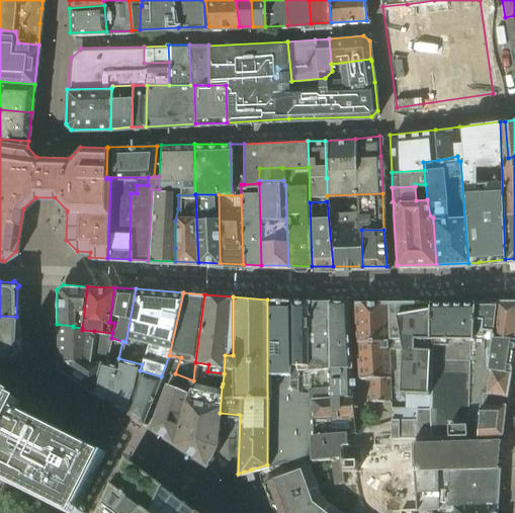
[(307,460),(311,458),(312,433),(309,396),(309,391),(296,390),(289,386),(288,385),(287,382),(287,381),(288,372),(288,300),(267,300),(267,464),(284,459),(293,463),(307,460)]
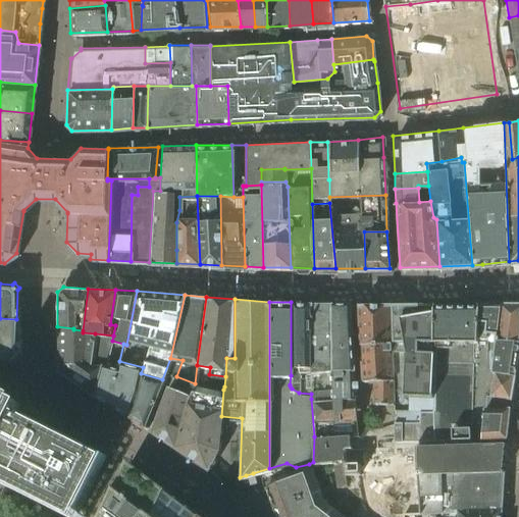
[(299,393),(311,394),(310,371),(310,303),(291,302),(291,375),(290,384),(290,385),(291,388),(292,389),(299,393)]
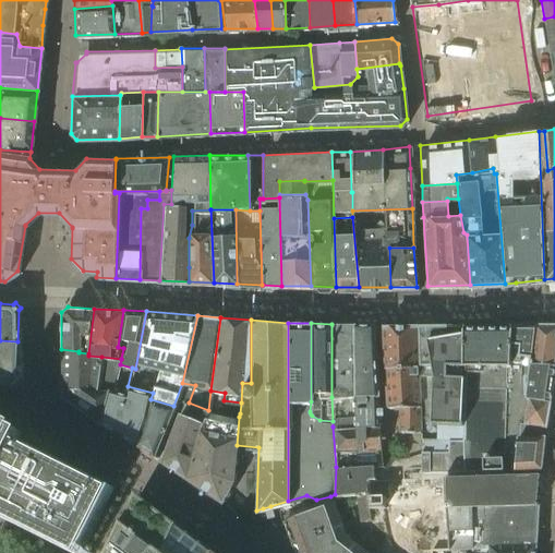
[(543,436),(544,424),(523,422),(523,421),(528,397),(549,400),(554,362),(554,355),(554,323),(511,324),(509,364),(506,364),(505,392),(502,465),(504,465),(504,468),(513,468),(516,435),(543,436)]
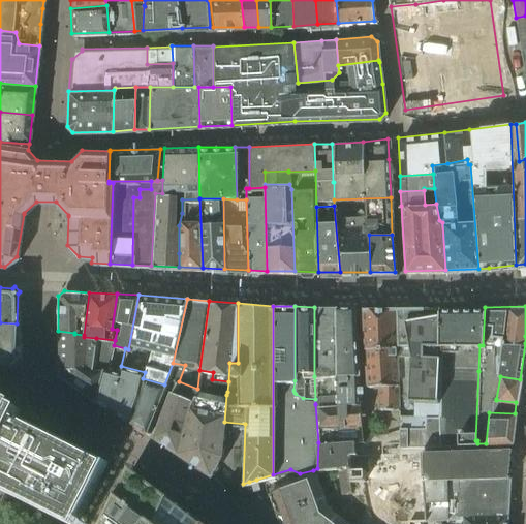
[(335,307),(314,307),(314,376),(315,399),(315,404),(336,403),(336,389),(335,386),(335,374),(336,374),(335,307)]
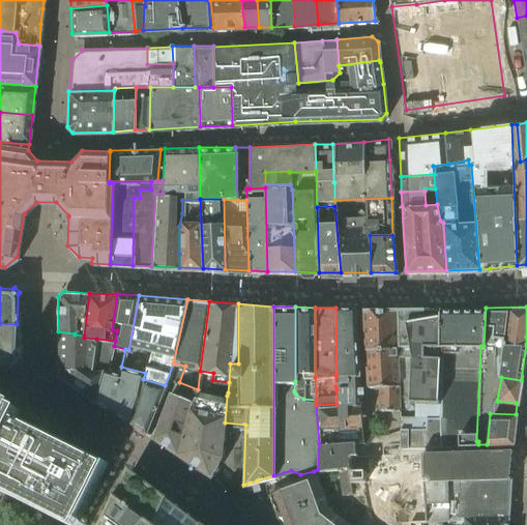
[(335,375),(335,386),(348,386),(347,375),(358,375),(355,317),(354,308),(335,308),(337,375),(335,375)]
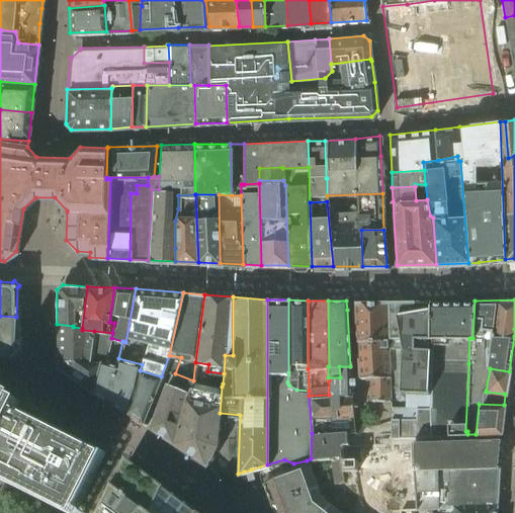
[(416,405),(427,405),(429,301),(355,301),(356,340),(358,376),(369,376),(370,399),(370,406),(392,406),(392,416),(416,416),(416,405)]
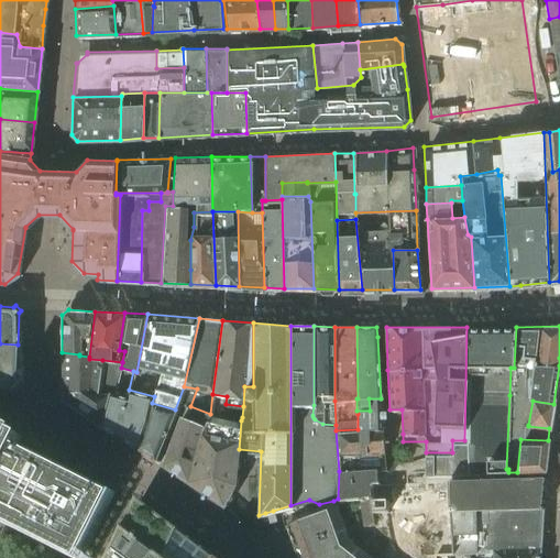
[(449,470),(449,474),(508,472),(508,469),(506,469),(509,395),(511,368),(514,368),(516,327),(467,327),(464,440),(465,469),(449,470)]
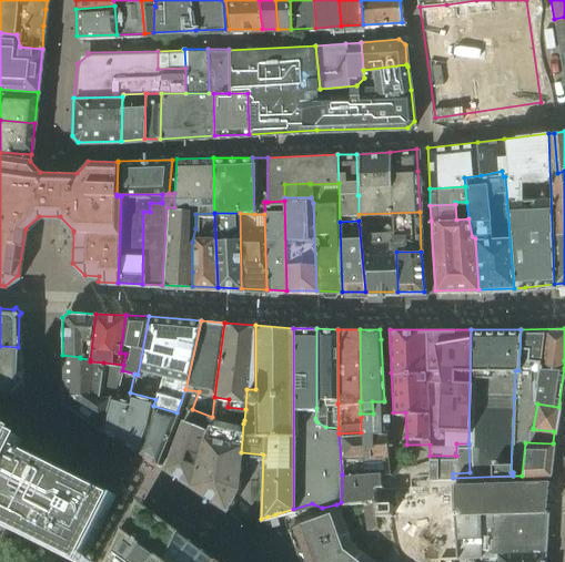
[(0,388),(12,389),(17,385),(18,347),(0,346),(0,388)]
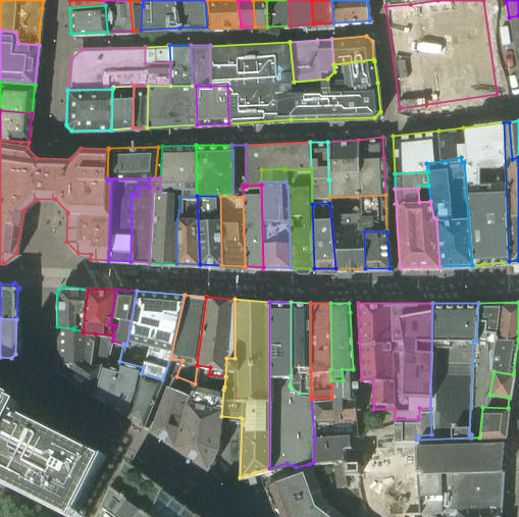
[(93,348),(95,333),(83,332),(83,330),(73,329),(73,328),(57,326),(57,344),(93,348)]
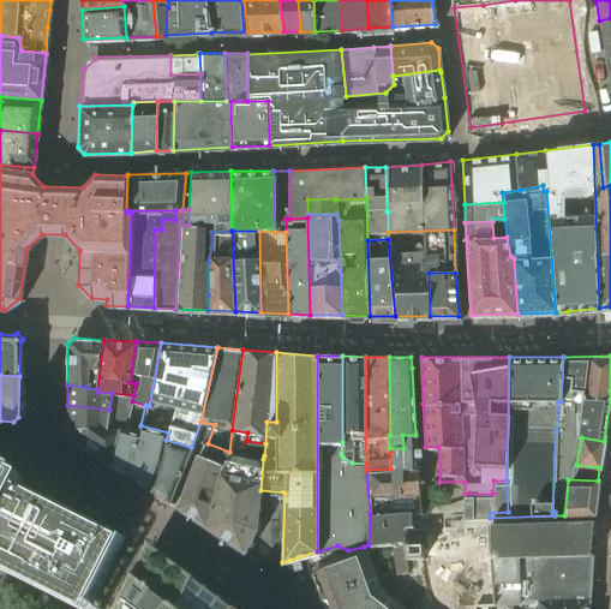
[(112,393),(109,410),(107,430),(118,431),(124,431),(129,411),(130,411),(132,401),(133,395),(112,393)]
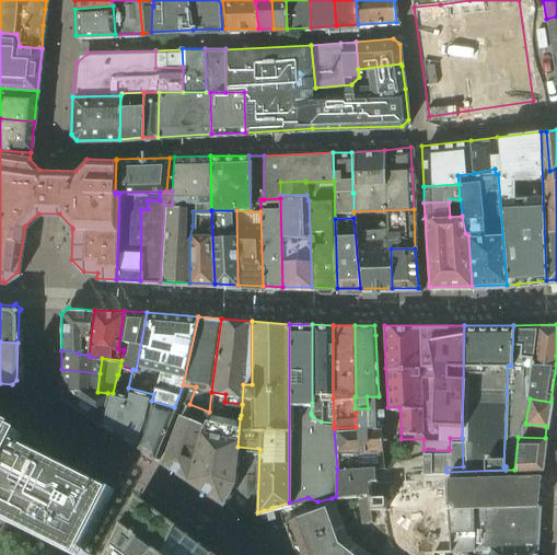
[(97,392),(100,373),(61,369),(61,389),(97,392)]
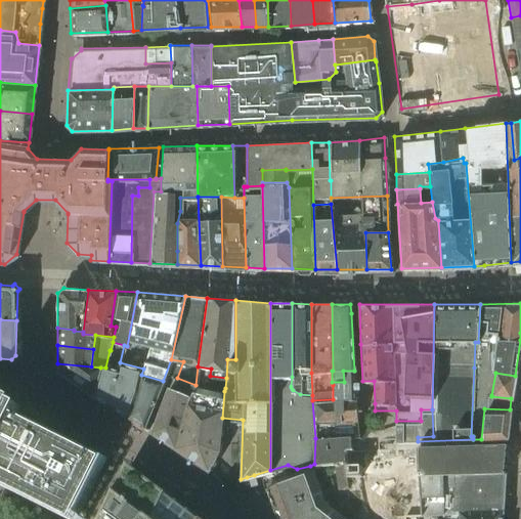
[(105,368),(100,368),(93,395),(129,417),(139,388),(141,375),(143,369),(120,362),(118,369),(105,368)]
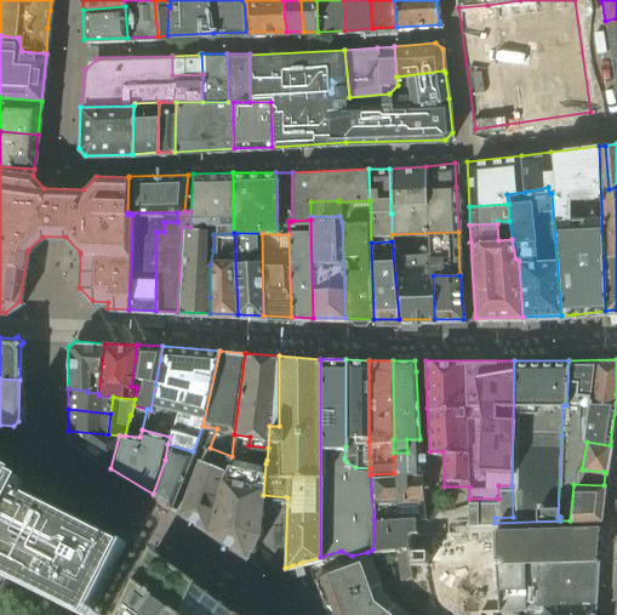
[(119,436),(108,434),(68,431),(72,440),(110,468),(119,436)]
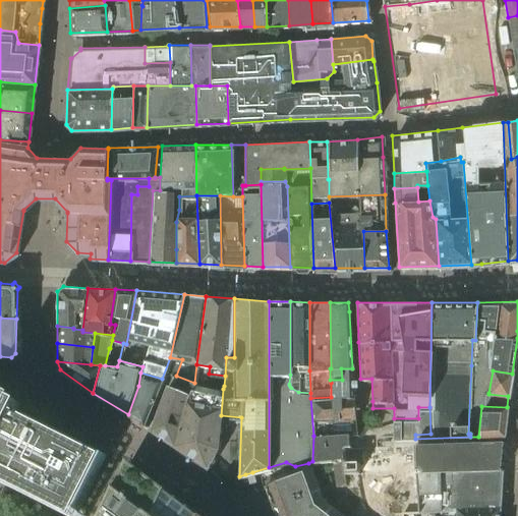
[(353,396),(352,368),(341,368),(342,380),(330,380),(331,383),(331,397),(353,396)]
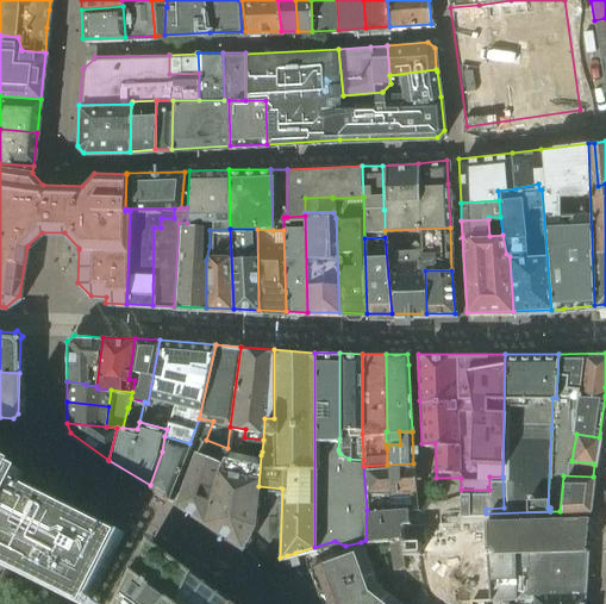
[(594,464),(599,437),(576,434),(572,460),(572,461),(594,464)]
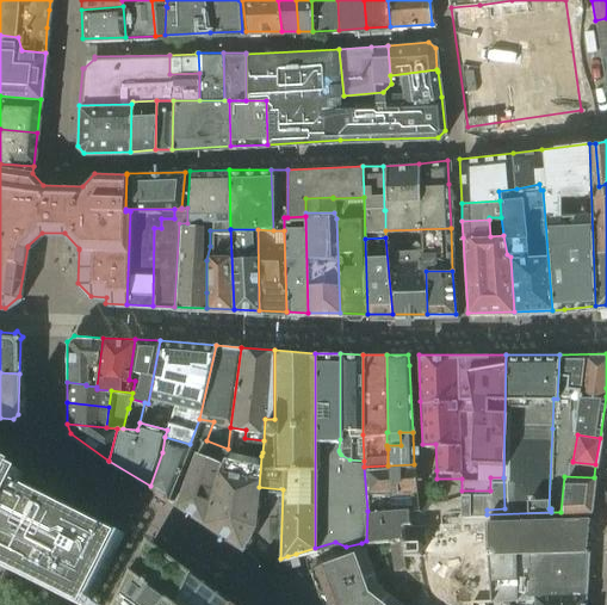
[(150,486),(168,498),(180,469),(190,444),(165,437),(162,452),(150,486)]
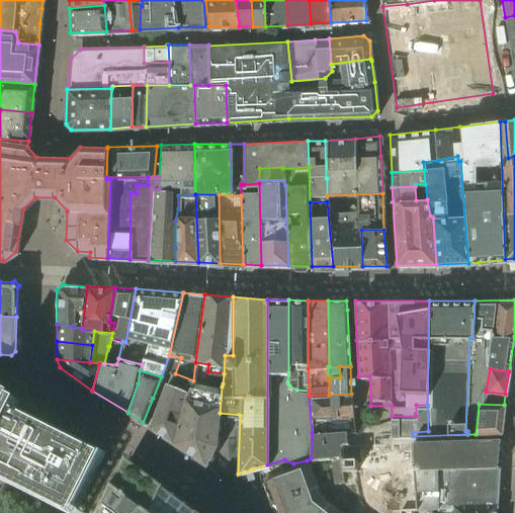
[(222,387),(193,380),(175,373),(171,383),(166,381),(149,427),(205,464),(211,456),(217,445),(220,413),(222,387)]
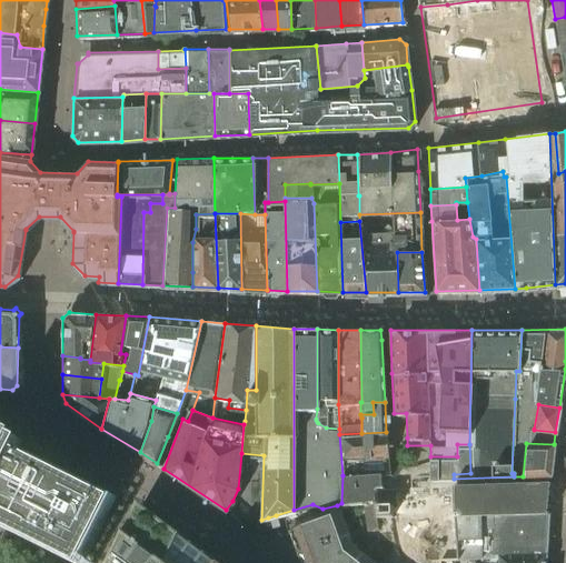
[(0,521),(78,561),(111,494),(115,489),(33,449),(31,455),(15,446),(20,435),(0,425),(0,521)]
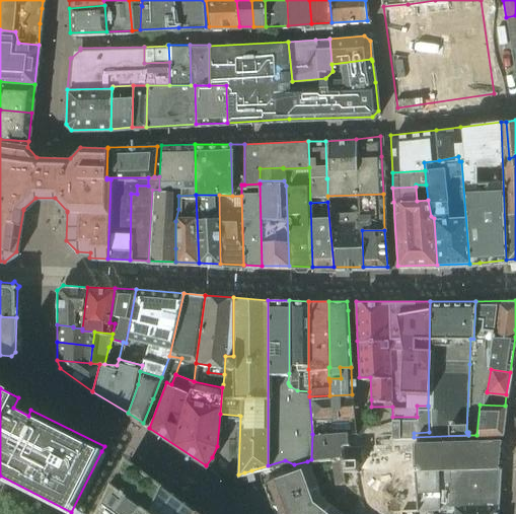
[(312,434),(335,432),(333,418),(353,416),(352,394),(329,395),(309,396),(312,434)]
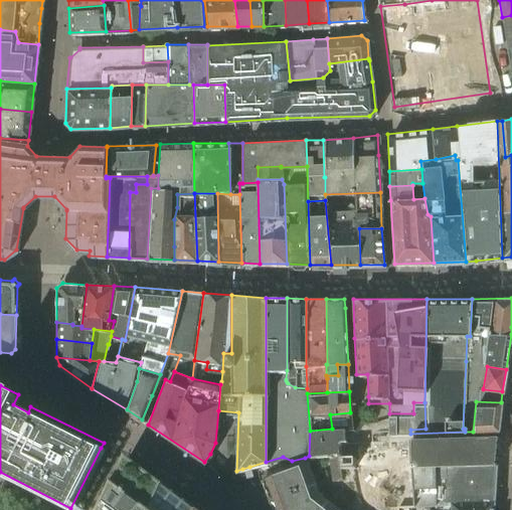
[(473,432),(498,431),(501,402),(476,401),(473,432)]
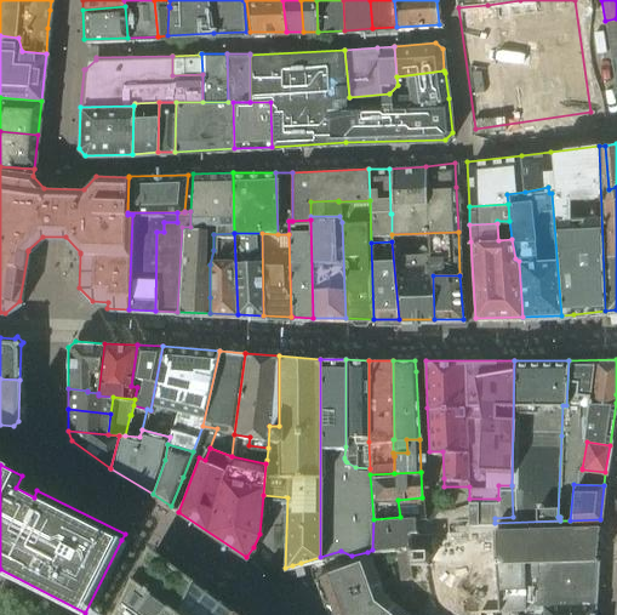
[(466,523),(495,523),(495,518),(513,517),(512,485),(498,485),(498,499),(469,499),(469,487),(444,487),(445,516),(466,514),(466,523)]
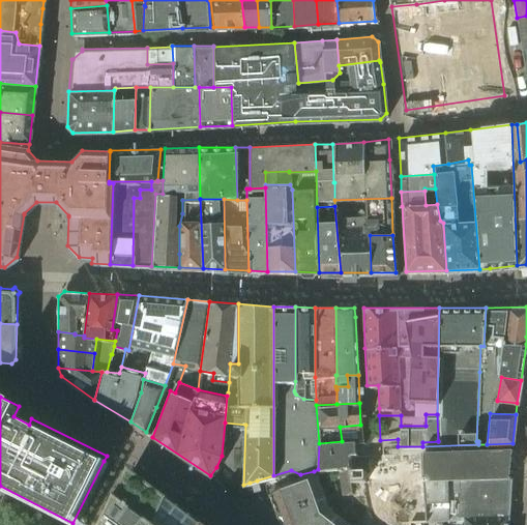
[(340,427),(342,441),(354,440),(362,440),(360,425),(340,427)]
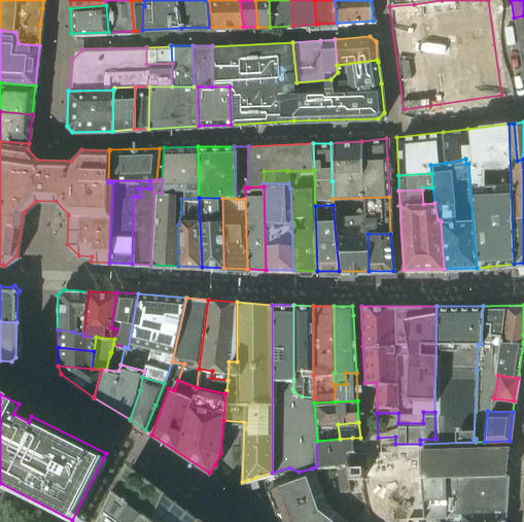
[(362,477),(421,477),(505,475),(509,445),(451,447),(420,448),(390,448),(353,449),(352,438),(340,439),(317,441),(316,466),(335,464),(345,463),(347,477),(362,476),(362,477)]
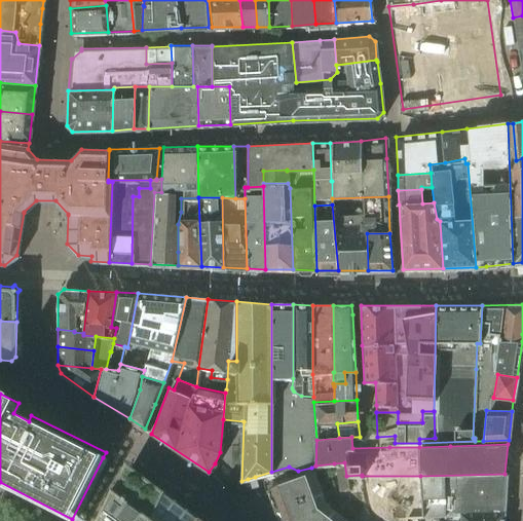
[(204,520),(127,462),(126,467),(100,520),(204,520)]
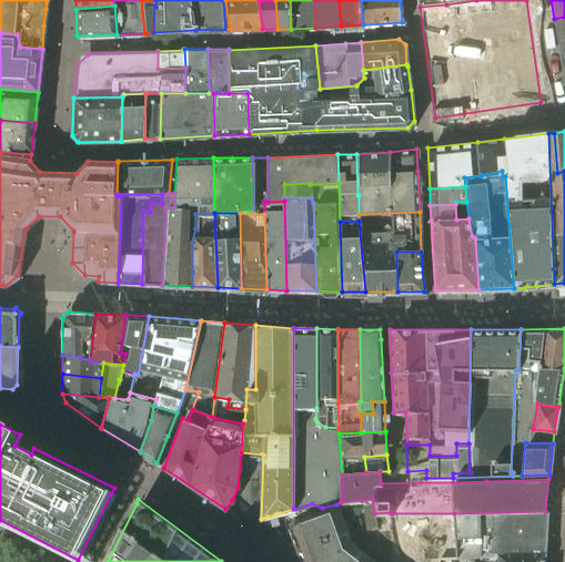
[(375,525),(372,499),(361,500),(364,527),(375,525)]
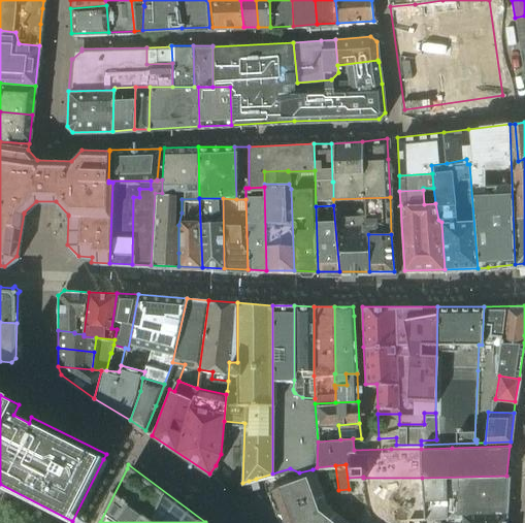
[(351,522),(326,503),(315,472),(266,490),(277,522),(351,522)]
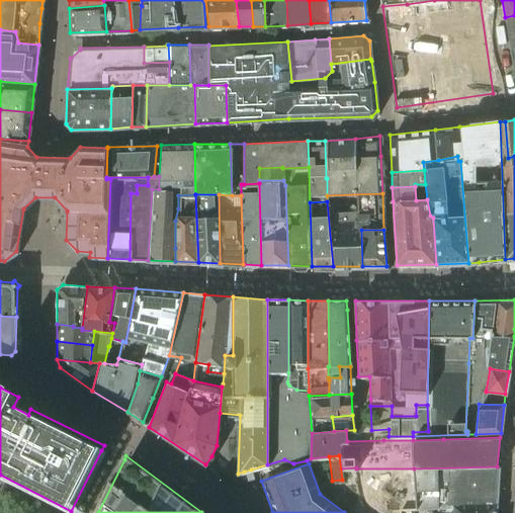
[(414,468),(415,491),(437,490),(437,487),(497,485),(497,466),(414,468)]
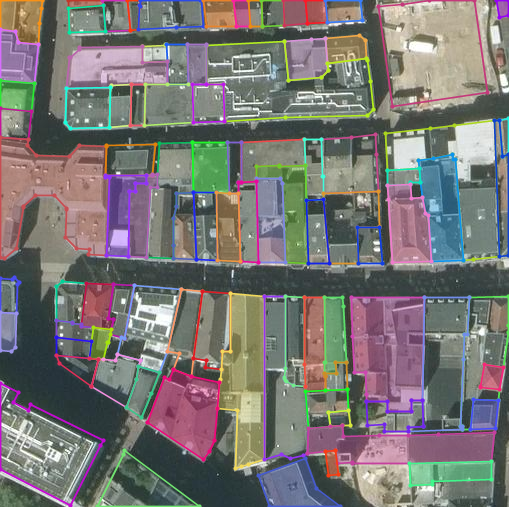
[(412,501),(410,485),(409,463),(352,463),(355,503),(368,503),(368,506),(394,506),(394,502),(412,501)]
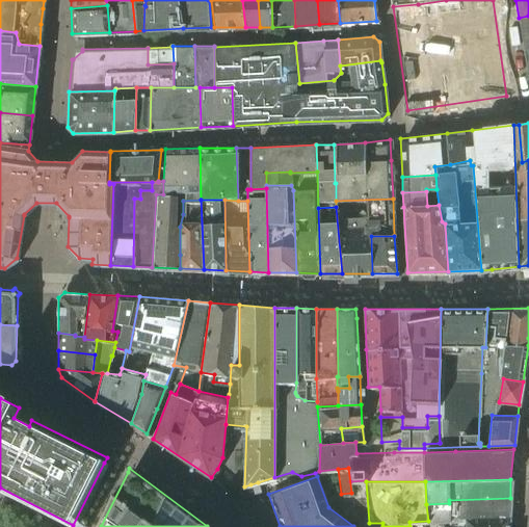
[(258,482),(250,484),(253,492),(260,490),(258,482)]
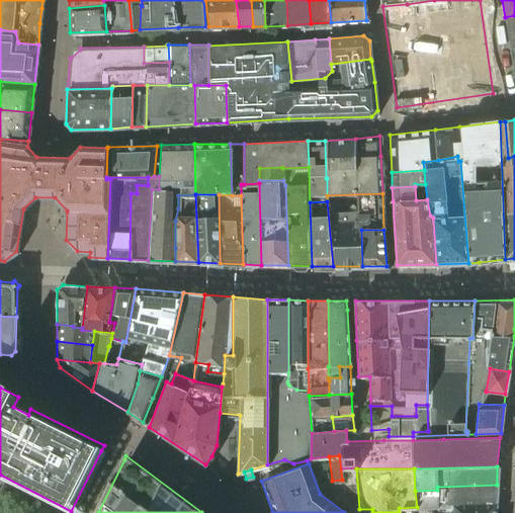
[(495,503),(497,485),(437,487),(437,490),(415,491),(417,507),(437,506),(446,504),(452,504),(495,503)]
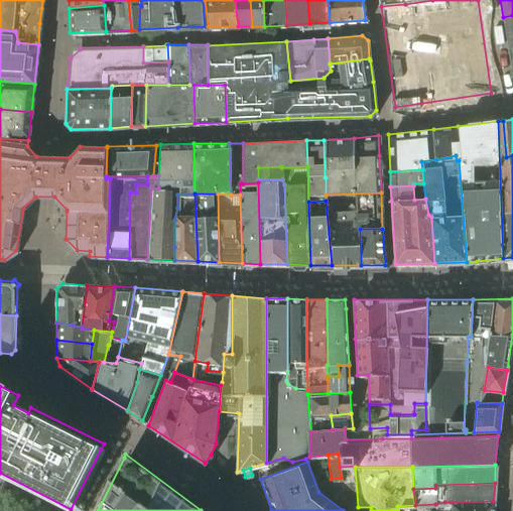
[(451,502),(450,510),(493,510),(493,501),(451,502)]
